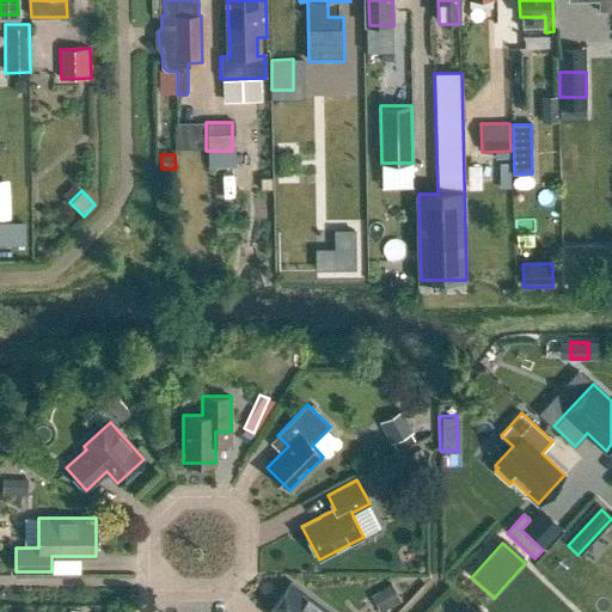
[(268,611),(331,611),(292,582),(268,611)]
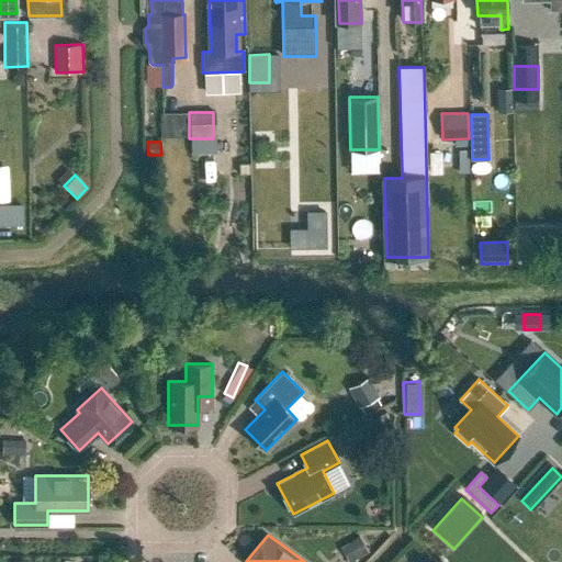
[(359,538),(340,547),(347,560),(366,551),(359,538)]
